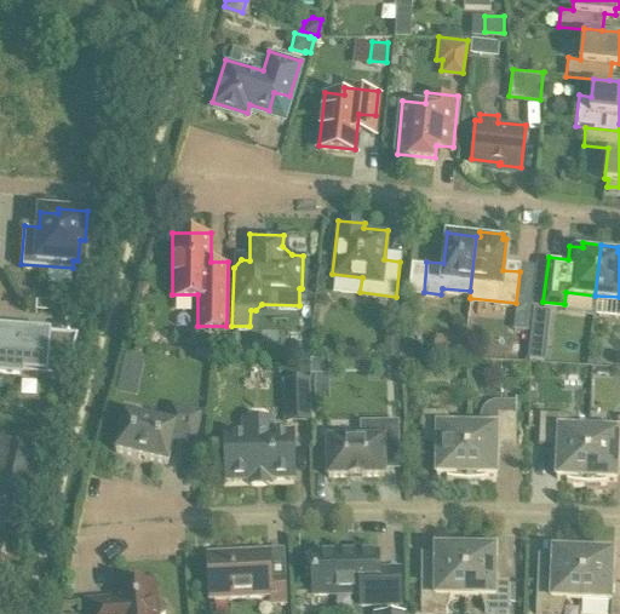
[(51,308),(51,297),(36,296),(35,307),(51,308)]
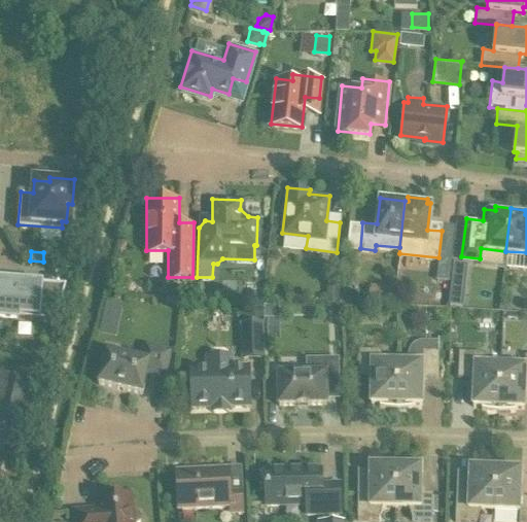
[(44,279),(0,275),(0,312),(15,314),(16,308),(58,311),(66,281),(44,279)]
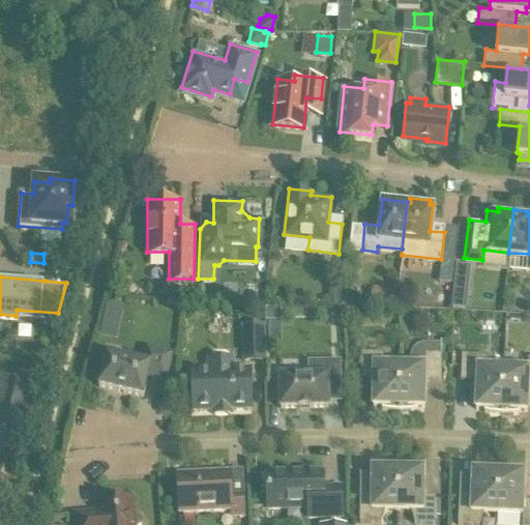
[(328,285),(328,302),(342,302),(342,285),(328,285)]
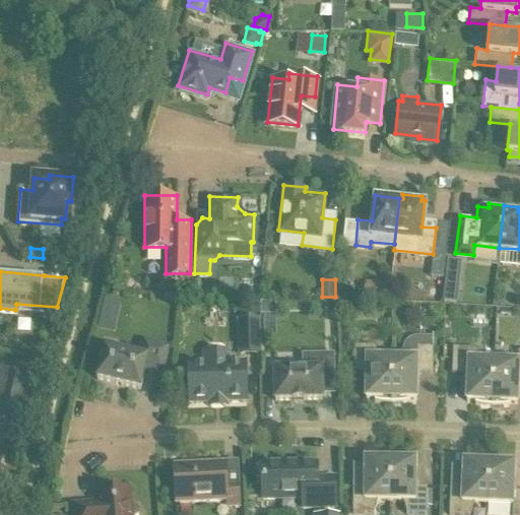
[(337,283),(336,298),(347,299),(350,299),(351,285),(338,284),(337,283)]
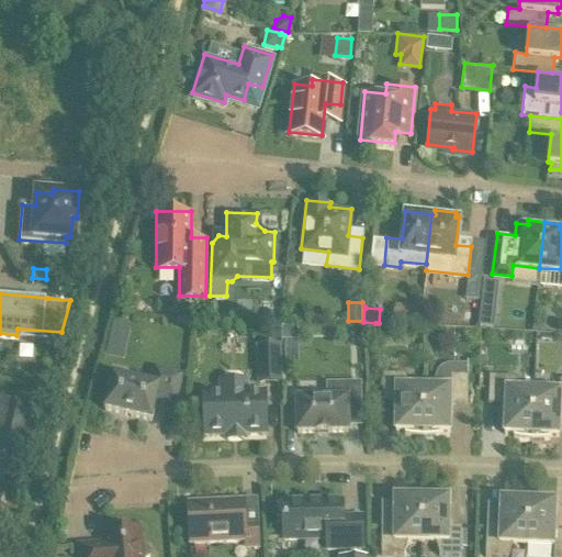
[(296,322),(280,322),(280,336),(284,336),(298,335),(296,322)]
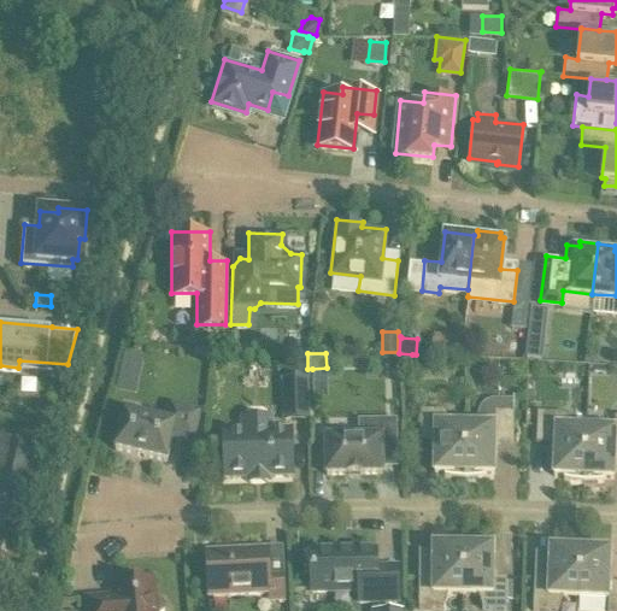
[(282,418),(310,417),(309,372),(281,374),(282,418)]
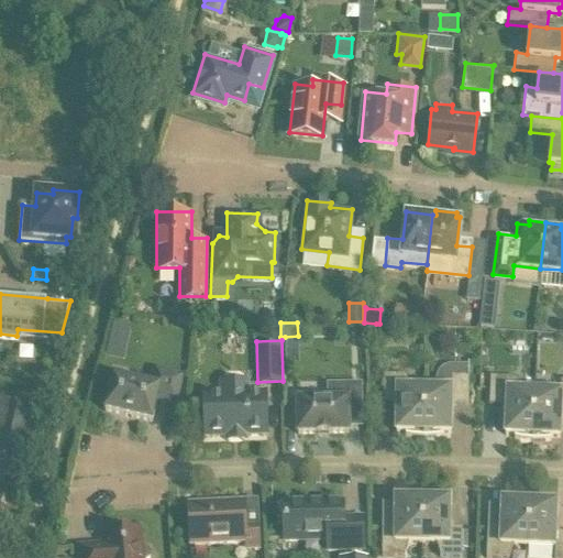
[(423,384),(423,434),(435,433),(441,433),(441,429),(451,429),(451,400),(468,401),(468,362),(468,360),(450,361),(445,362),(440,365),(437,370),(437,384),(423,384)]
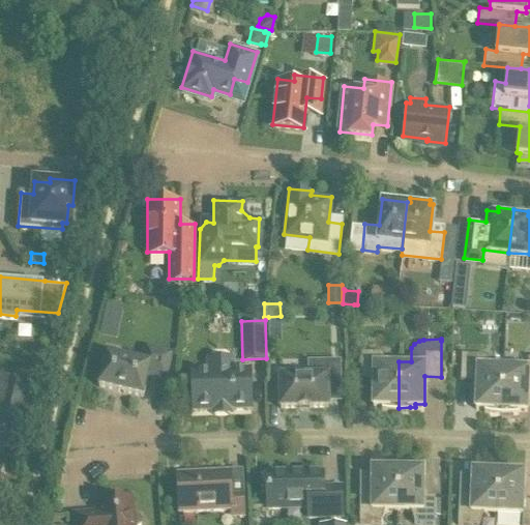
[(166,378),(173,349),(146,343),(143,359),(107,351),(98,383),(143,394),(147,374),(166,378)]
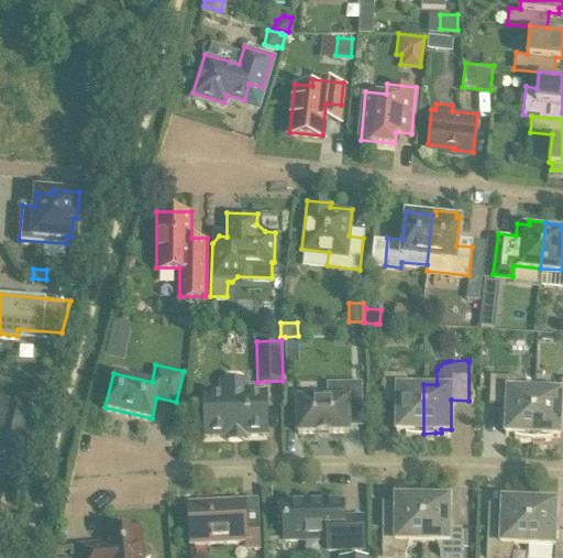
[(423,434),(423,384),(410,384),(406,371),(384,370),(383,400),(396,400),(396,428),(406,428),(406,431),(411,433),(423,434)]
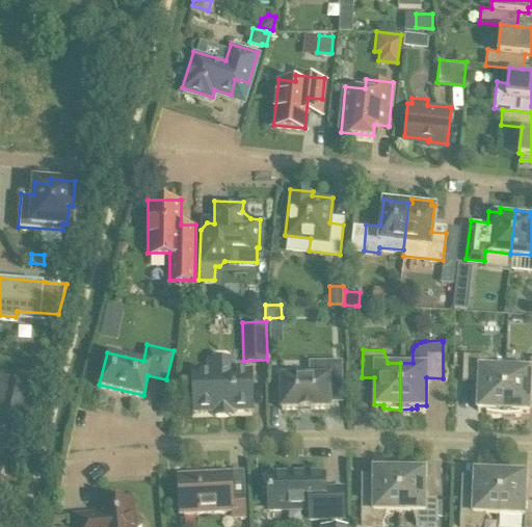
[(503,413),(505,366),(491,365),(488,352),(462,351),(461,378),(478,379),(477,406),(486,407),(485,411),(490,412),(503,413)]
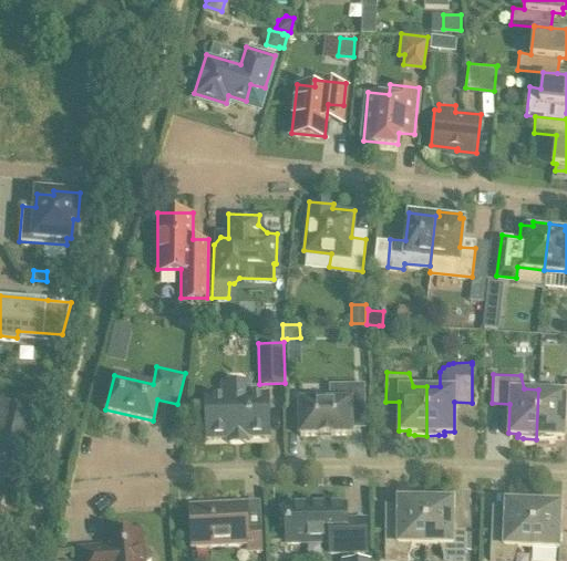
[(566,406),(566,377),(565,391),(538,390),(536,439),(548,439),(554,438),(554,435),(564,435),(565,406),(566,406)]
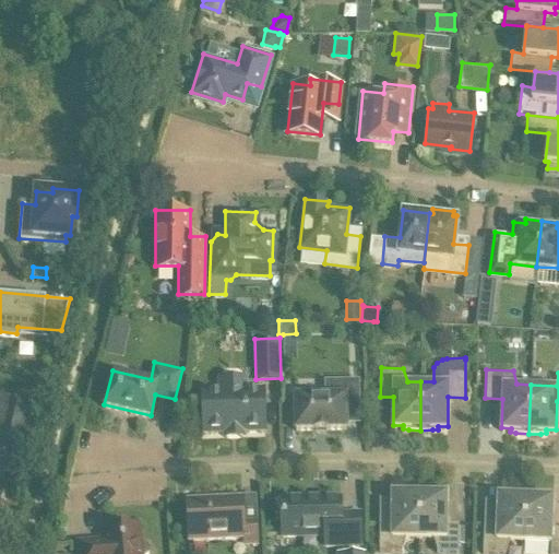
[(323,393),(295,395),(296,426),(346,426),(346,420),(345,403),(358,403),(358,377),(332,378),(323,378),(323,393)]
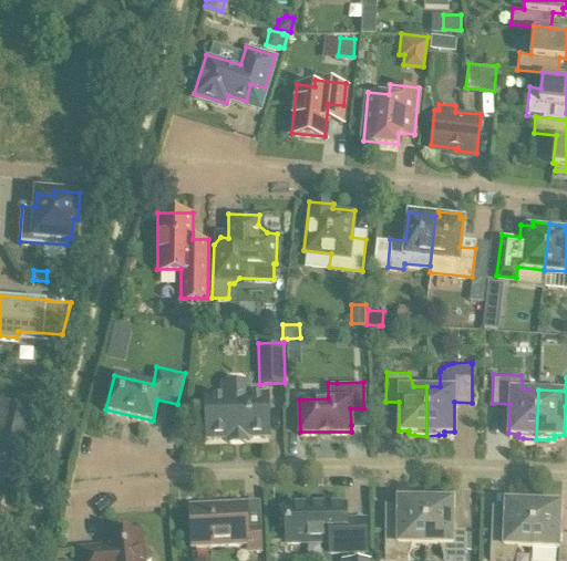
[(207,435),(268,433),(267,391),(248,392),(248,385),(224,386),(224,392),(205,393),(207,435)]
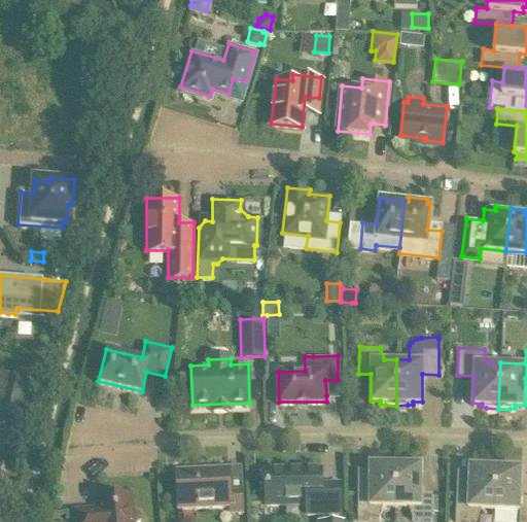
[(0,390),(3,391),(23,396),(28,376),(8,372),(0,369),(0,390)]
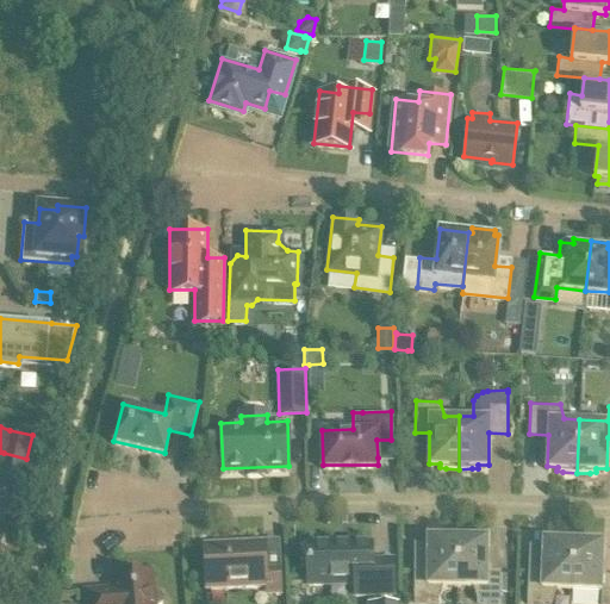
[(26,459),(4,453),(0,452),(0,475),(20,481),(26,459)]
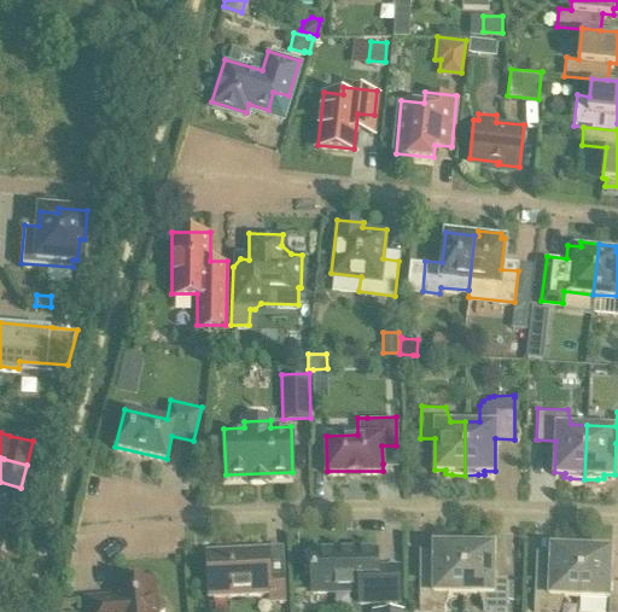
[(27,511),(12,508),(0,505),(0,506),(0,514),(24,520),(27,511)]
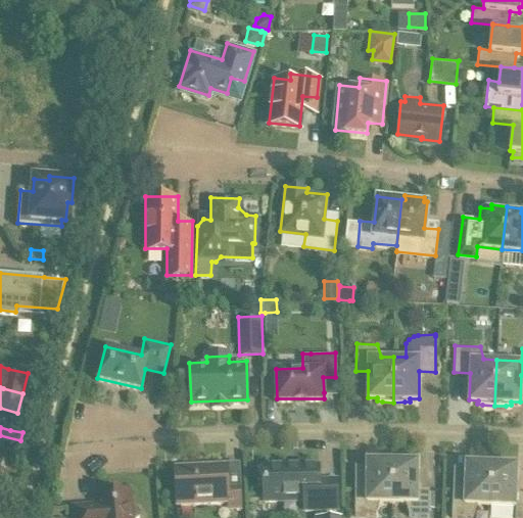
[(379,501),(392,501),(392,454),(381,455),(376,456),(376,459),(367,459),(367,485),(354,485),(354,512),(375,513),(379,501)]
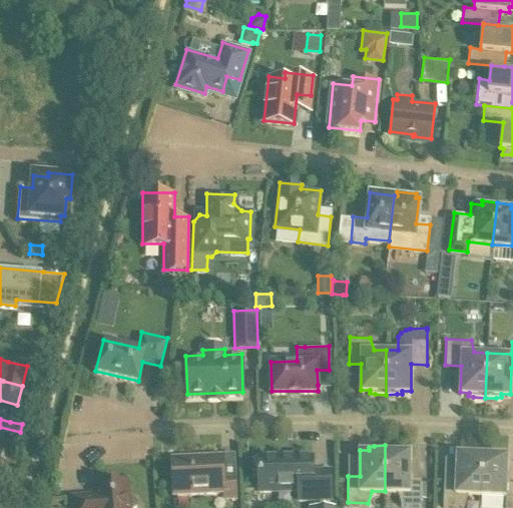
[(421,503),(421,477),(409,477),(410,451),(401,450),(401,447),(396,446),(385,445),(385,491),(397,491),(401,503),(421,503)]
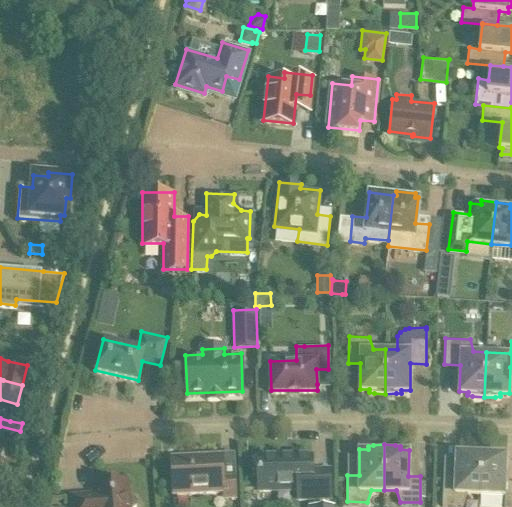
[(467,492),(479,493),(481,447),(470,448),(465,448),(465,452),(456,451),(455,477),(443,477),(442,503),(462,504),(467,492)]
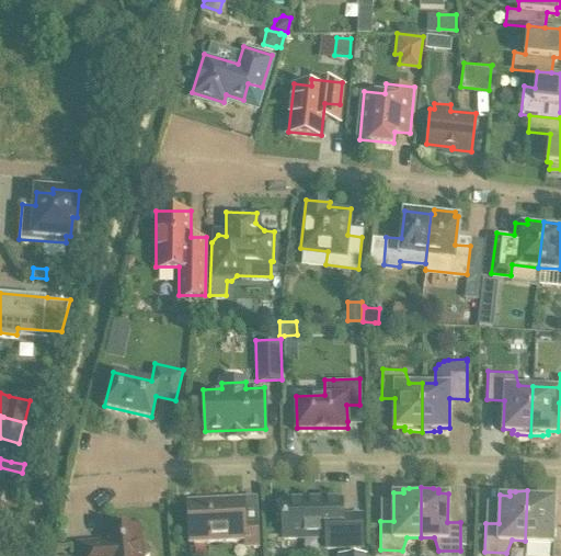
[(560,555),(560,525),(553,526),(554,497),(545,497),(546,494),(540,492),(527,490),(525,541),(552,542),(551,555),(560,555)]
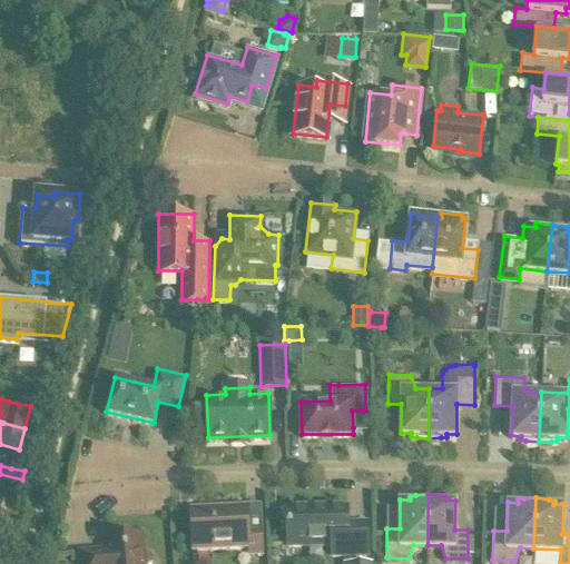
[(248,530),(247,503),(190,506),(193,546),(248,544),(249,550),(263,550),(262,528),(248,530)]
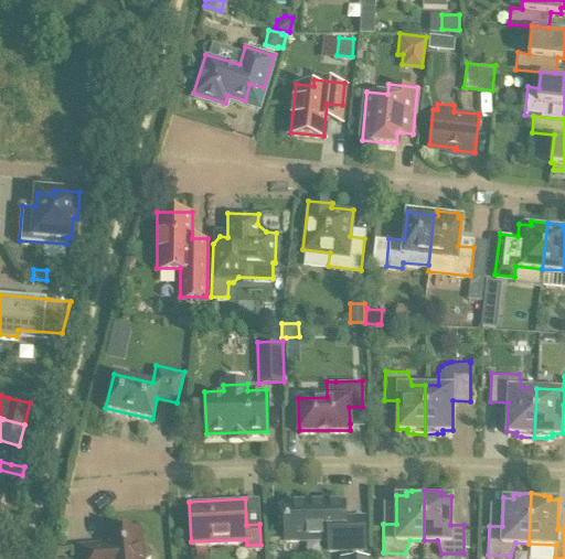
[(329,547),(364,546),(364,528),(344,528),(344,501),(284,502),(285,537),(328,536),(329,547)]
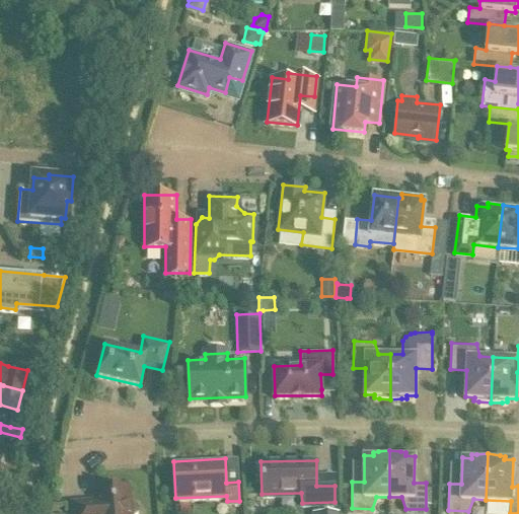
[(134,500),(130,500),(129,487),(96,489),(97,498),(72,500),(72,513),(130,513),(131,513),(134,513),(138,511),(139,506),(138,502),(134,500)]
